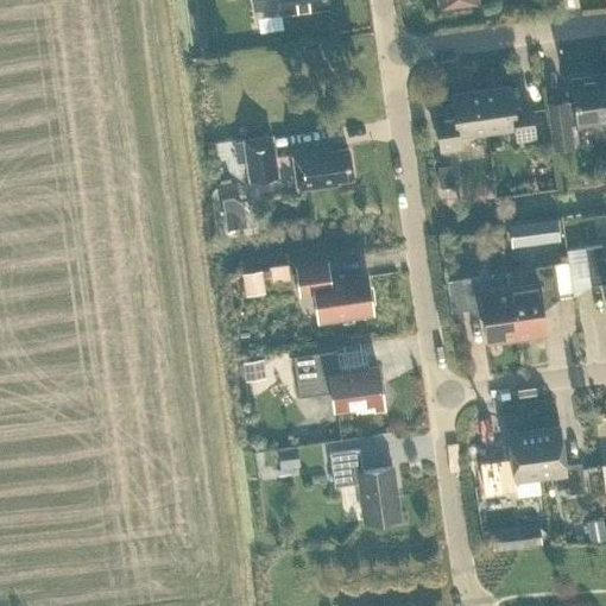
[(326,0),(278,0),(282,16),(328,8),(326,0)]
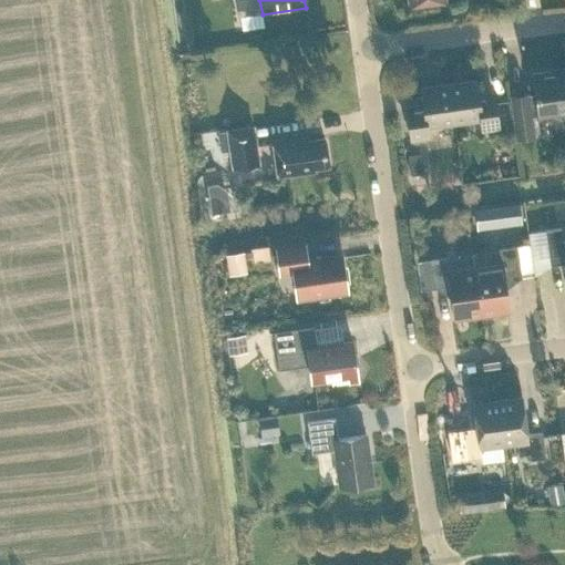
[(445,4),(444,0),(407,0),(408,2),(410,2),(411,9),(422,8),(422,10),(434,9),(434,7),(445,4)]
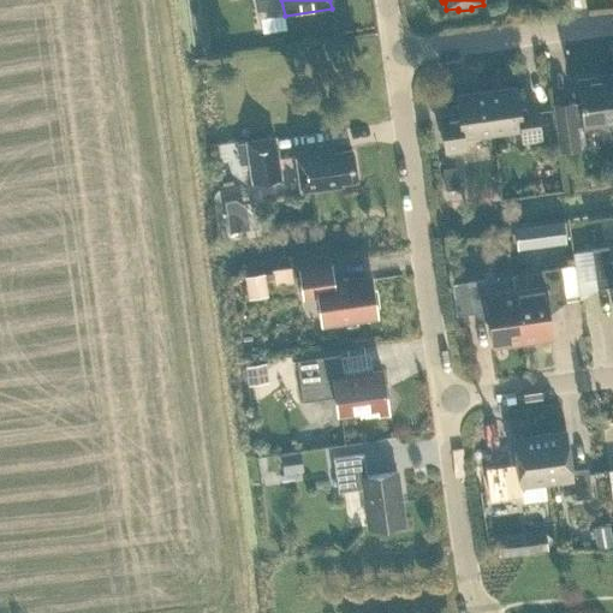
[(573,103),(554,106),(561,152),(579,149),(577,129),(584,129),(612,124),(612,81),(600,82),(600,78),(578,82),(581,105),(573,105),(573,103)]
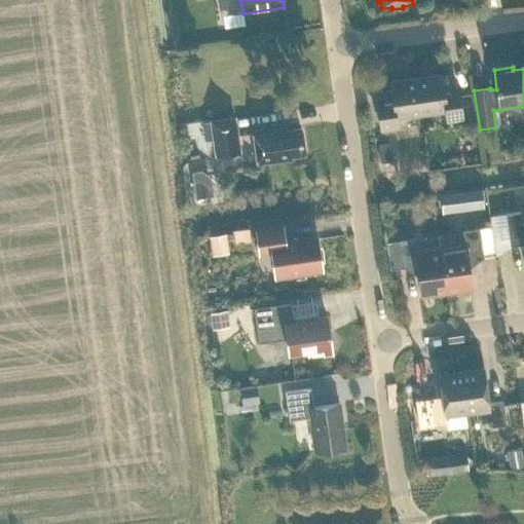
[(416,80),(421,115),(446,112),(447,122),(461,120),(458,94),(445,96),(442,77),(416,80)]
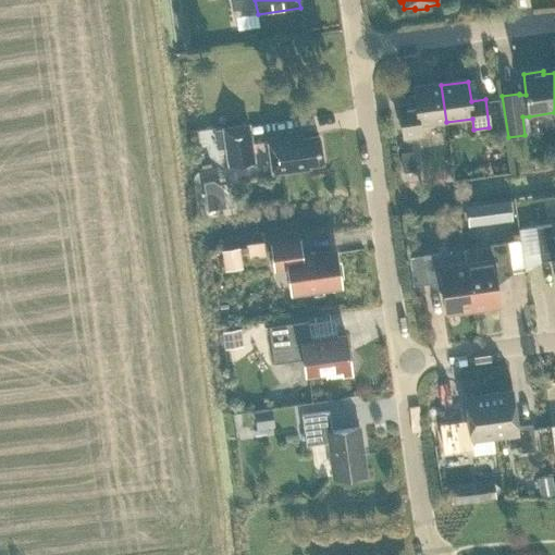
[(420,125),(446,122),(441,85),(414,89),(417,109),(399,111),(404,139),(422,137),(420,125)]
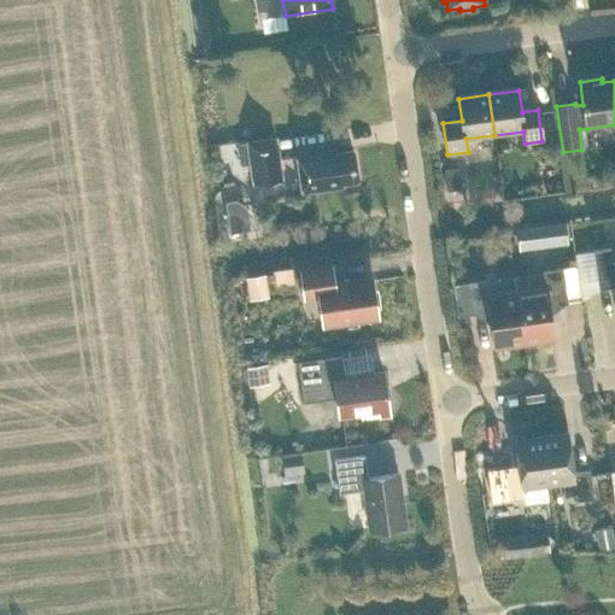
[(247,144),(253,187),(283,182),(279,139),(247,144)]
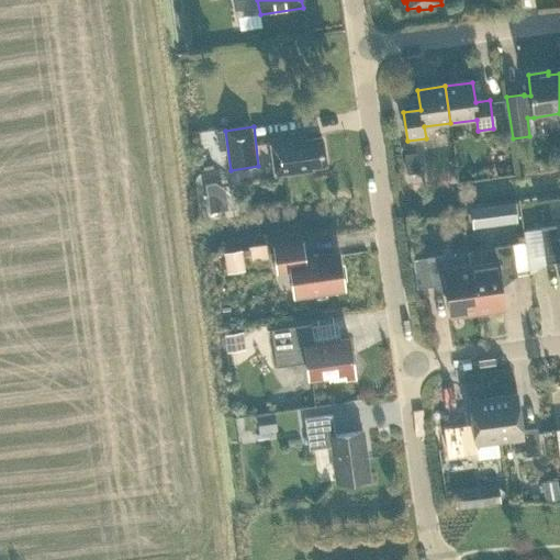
[(326,166),(322,138),(306,141),(306,137),(271,143),(276,177),(313,171),(313,168),(326,166)]
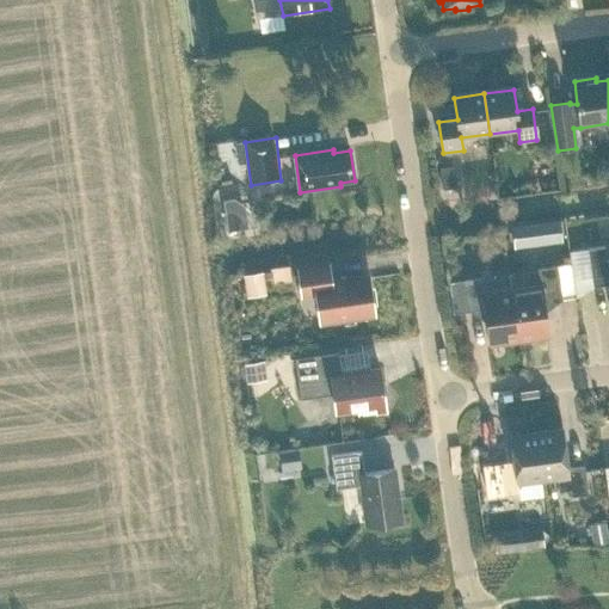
[(457,189),(455,166),(441,168),(443,191),(457,189)]
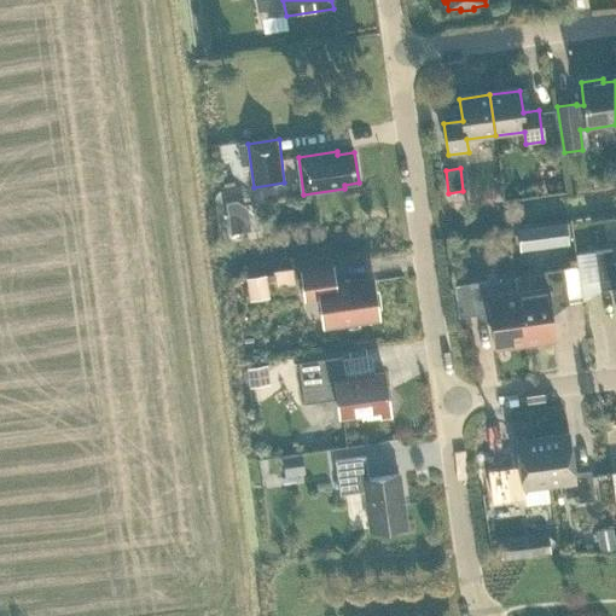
[(574,238),(571,224),(550,226),(552,240),(574,238)]
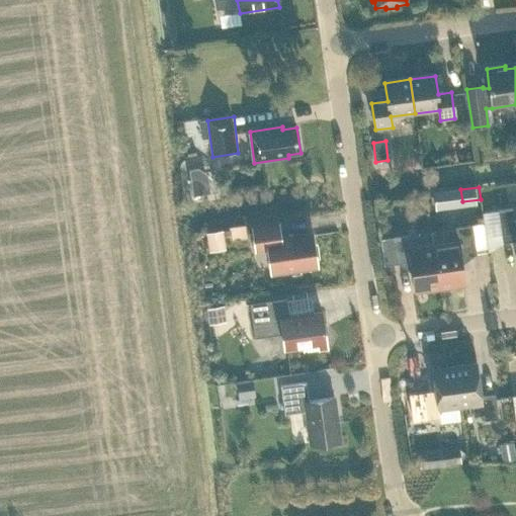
[(513,210),(499,212),(503,244),(515,242),(515,223),(514,223),(513,210)]
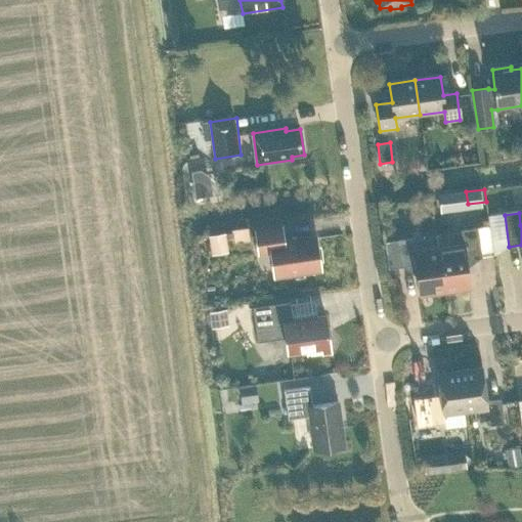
[(319,269),(314,238),(284,244),(281,228),(256,232),(260,254),(273,252),(276,275),(319,269)]
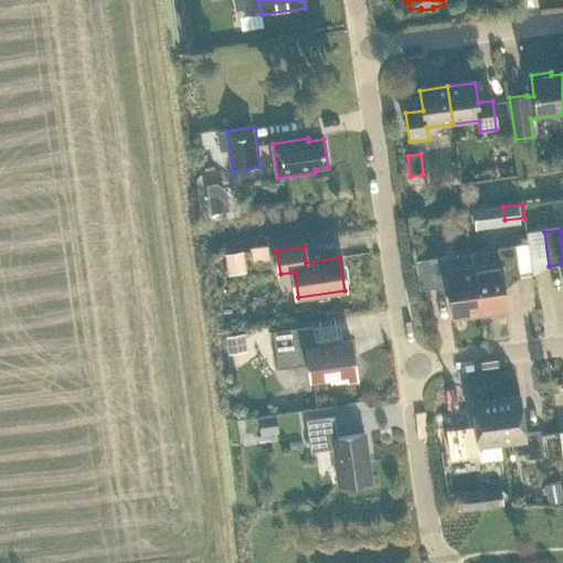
[(271,262),(268,247),(253,248),(254,263),(271,262)]
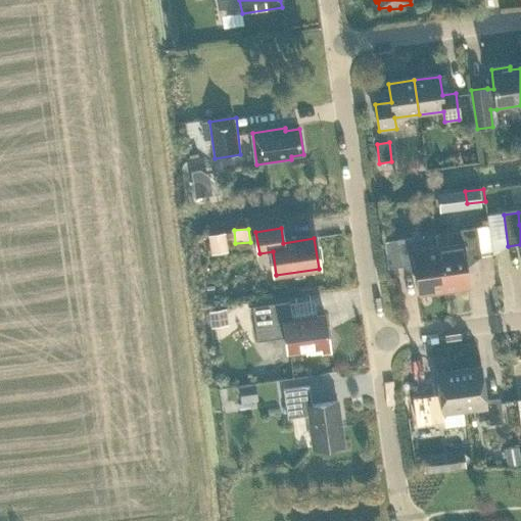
[(465,259),(481,257),(477,229),(460,231),(462,245),(438,249),(444,292),(469,288),(465,259)]
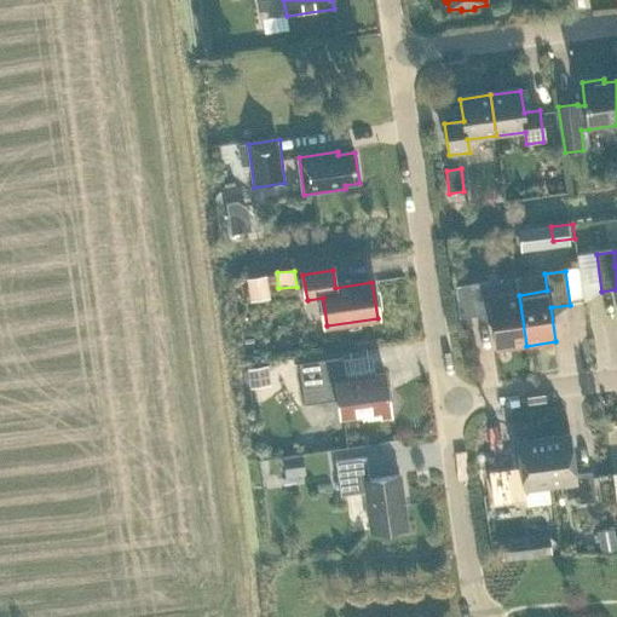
[(271,300),(267,277),(248,280),(252,303),(271,300)]
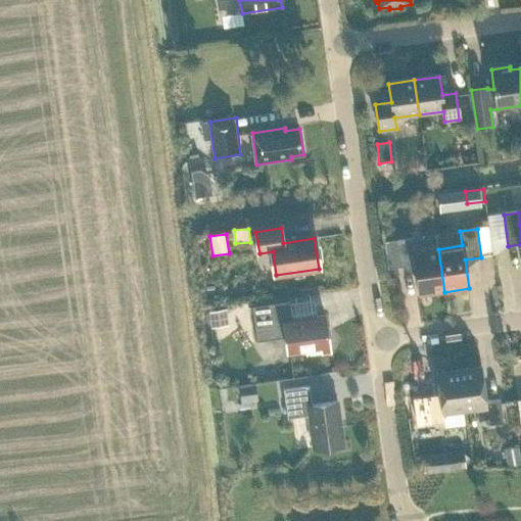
[(444,292),(438,249),(414,252),(412,239),(397,241),(401,267),(415,265),(420,295),(444,292)]
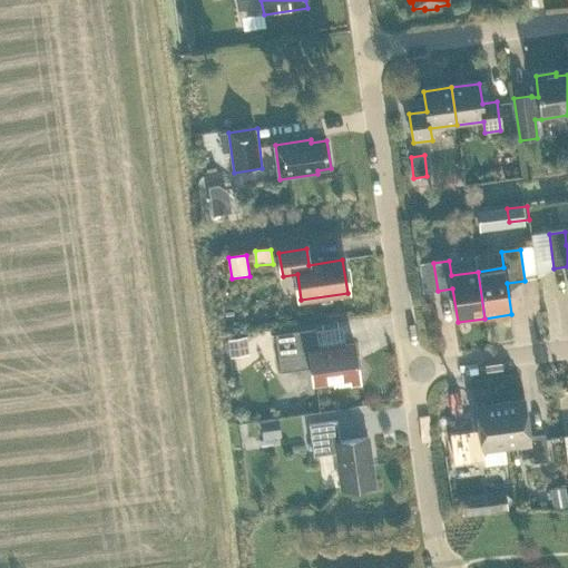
[(361,387),(354,345),(319,350),(316,330),(275,335),(281,373),(312,369),(314,387),(333,383),(334,390),(361,387)]
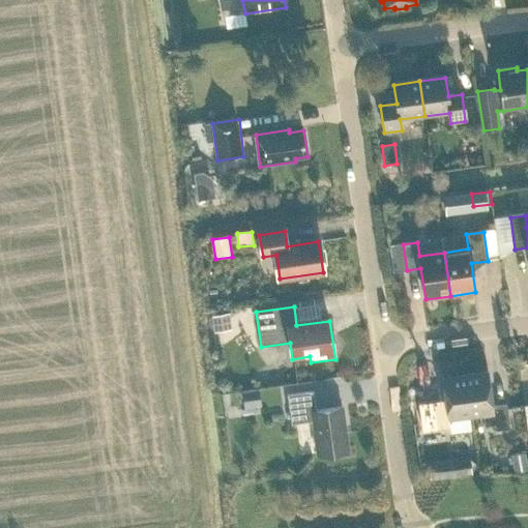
[(233,330),(231,313),(212,316),(215,333),(233,330)]
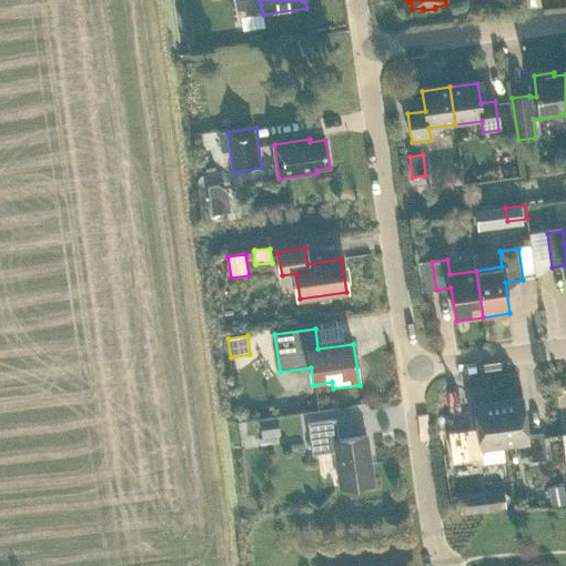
[(532,463),(547,461),(544,434),(528,436),(523,400),(499,403),(505,447),(518,445),(519,457),(531,456),(532,463)]
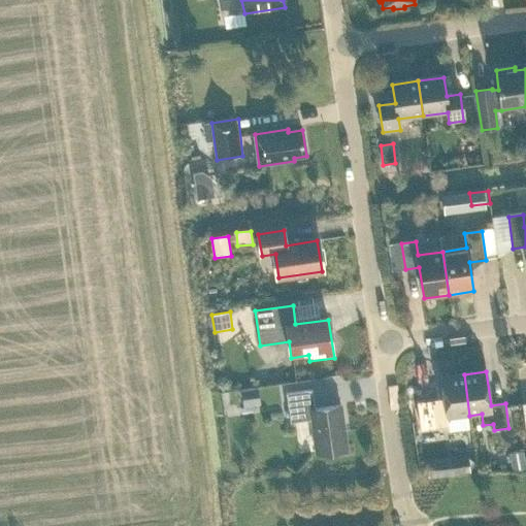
[(447,419),(469,416),(464,374),(441,379),(447,419)]
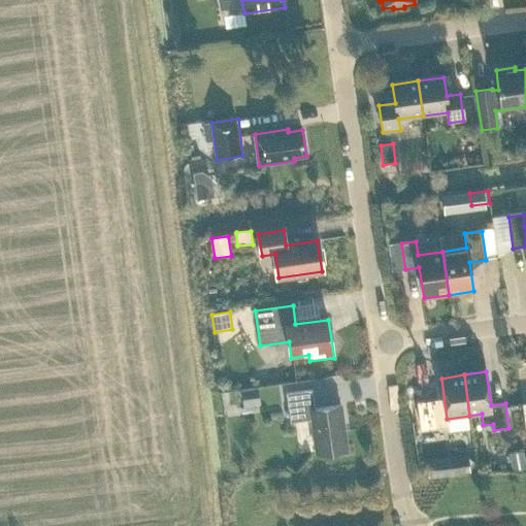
[(262,405),(259,389),(242,392),(244,407),(262,405)]
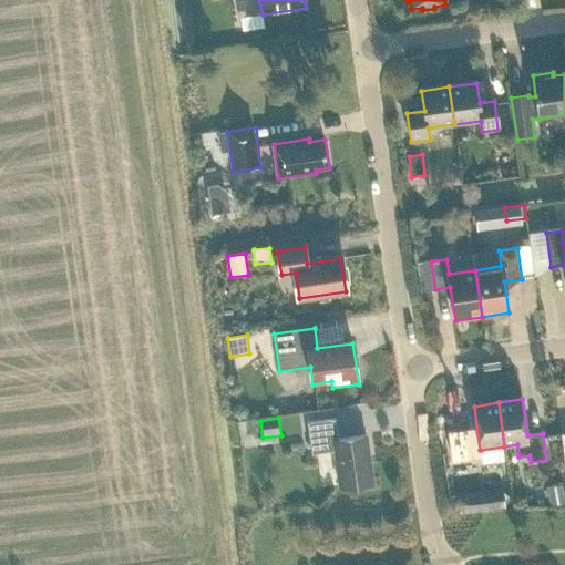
[(340,489),(373,484),(367,437),(339,440),(336,420),(308,424),(312,454),(335,451),(340,489)]
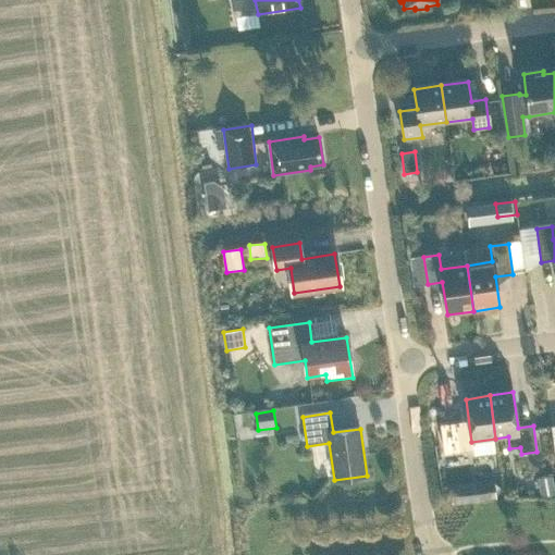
[(554,485),(553,477),(538,479),(541,497),(554,495),(554,485)]
